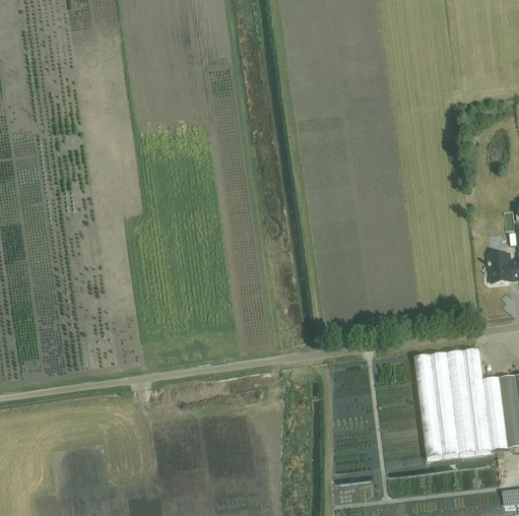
[(518,277),(518,272),(518,259),(509,260),(508,252),(495,253),(488,254),(489,260),(489,263),(488,263),(488,264),(489,264),(491,281),(511,279),(511,278),(518,277)]
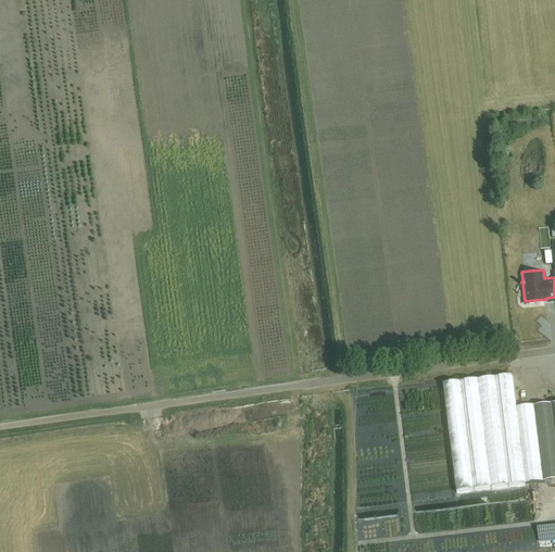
[(512,372),(442,380),(456,488),(525,480),(516,404),(512,372)]
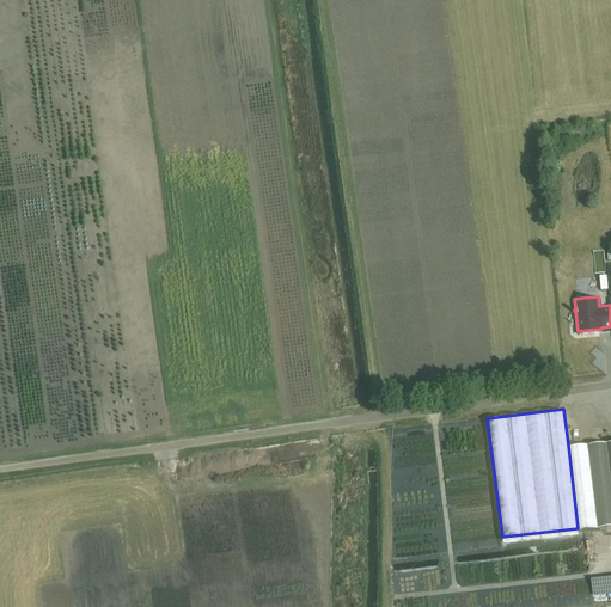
[(610,439),(568,445),(578,528),(610,523),(610,439)]
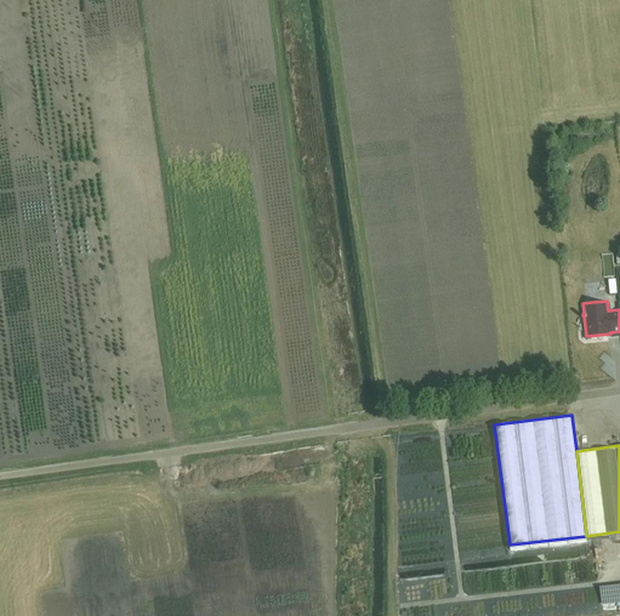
[(181,462),(161,466),(164,480),(183,477),(181,462)]
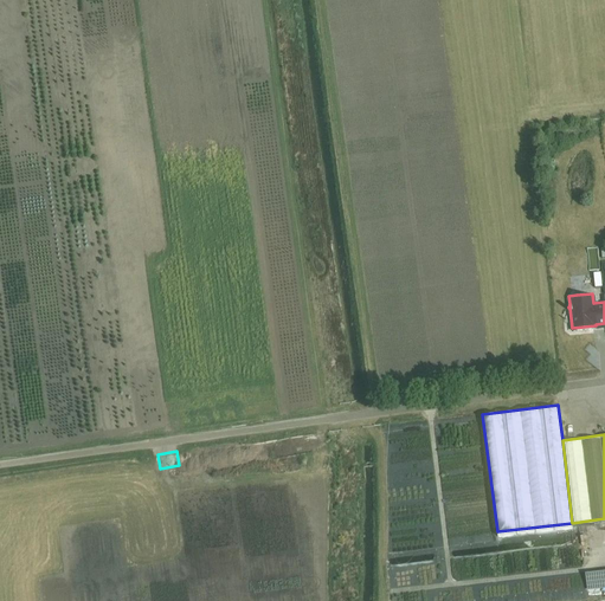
[(405,504),(407,518),(420,517),(418,502),(405,504)]
